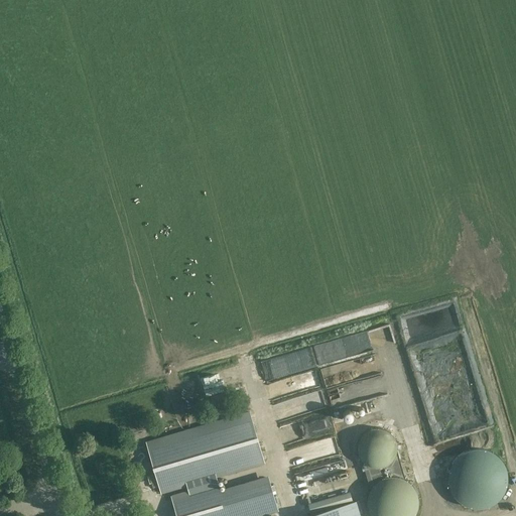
[(335,406),(363,399),(359,379),(365,377),(361,358),(317,368),(330,419),(338,417),(335,406)]
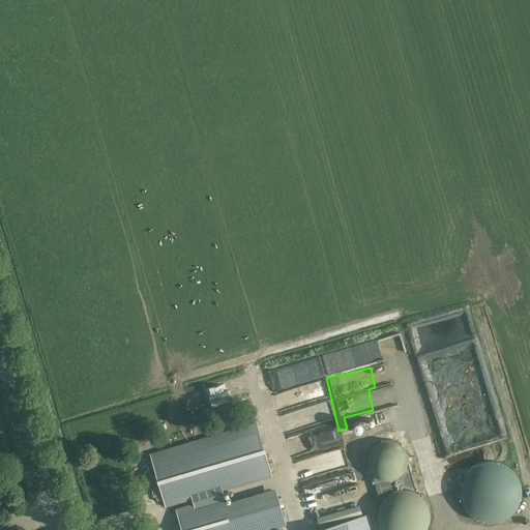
[(264,393),(269,392),(265,377),(260,378),(264,393)]
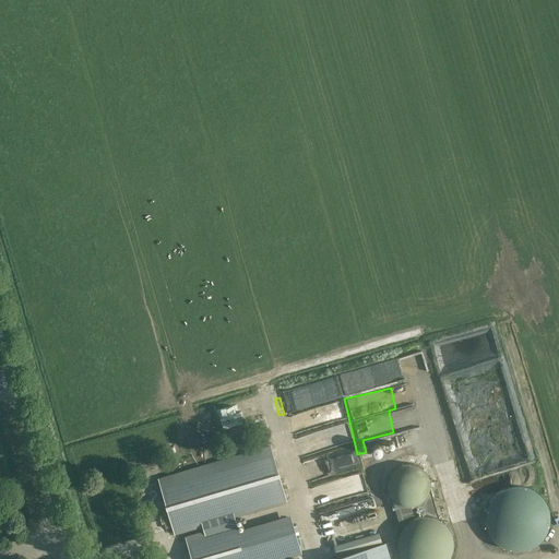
[(328,405),(287,414),(290,429),(331,420),(328,405)]
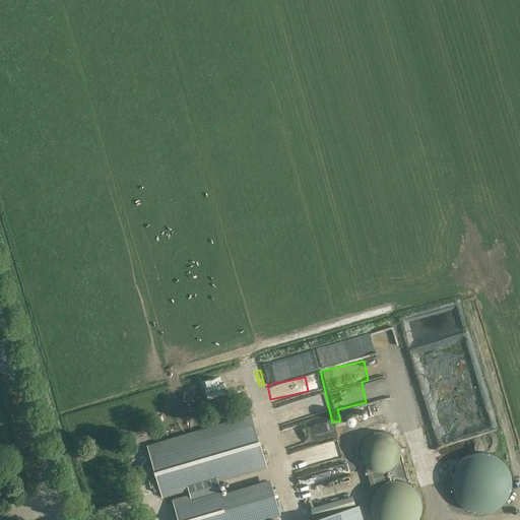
[(382,393),(379,378),(372,379),(374,387),(370,388),(371,395),(382,393)]
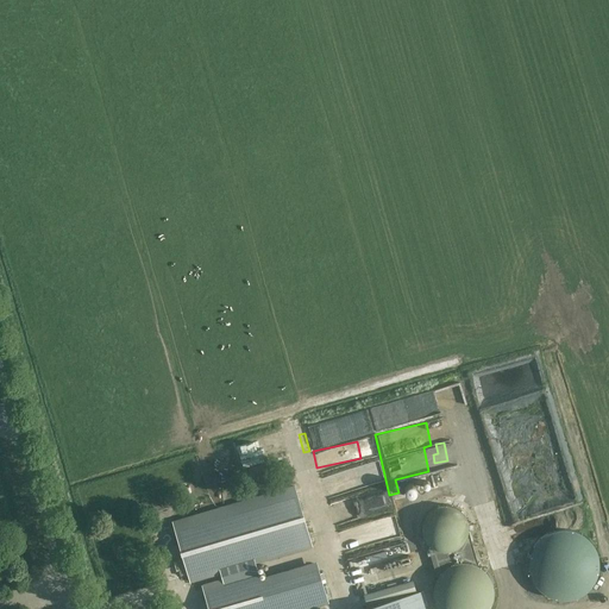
[(377,462),(336,471),(337,478),(349,475),(352,485),(381,479),(377,462)]
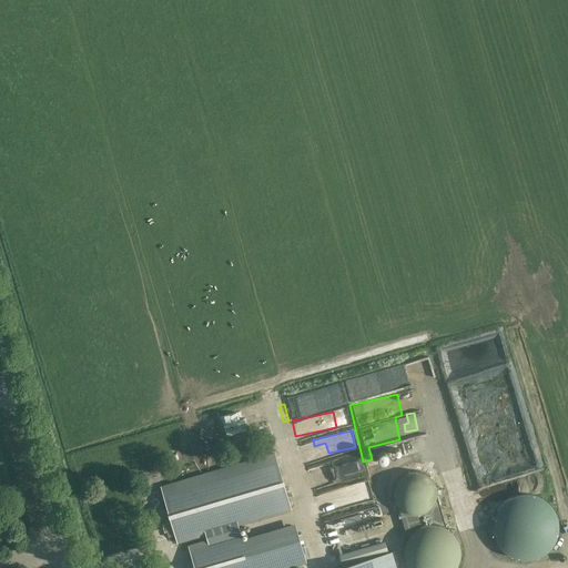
[(161,487),(178,543),(215,531),(216,537),(189,546),(194,567),(285,567),(306,563),(297,533),(244,548),(237,525),(291,509),(274,454),(161,487)]
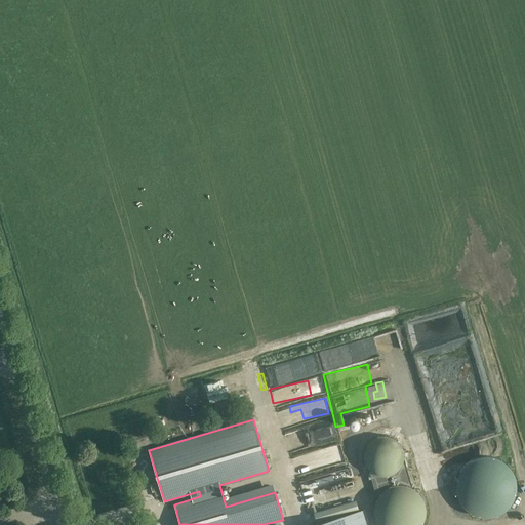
[(402,447),(398,441),(395,439),(389,436),(382,435),(376,436),(370,440),(365,447),(363,455),(365,465),(368,468),(370,471),(374,474),(382,476),(389,475),(395,473),(399,469),(403,462),(404,457),(404,455),(402,447)]
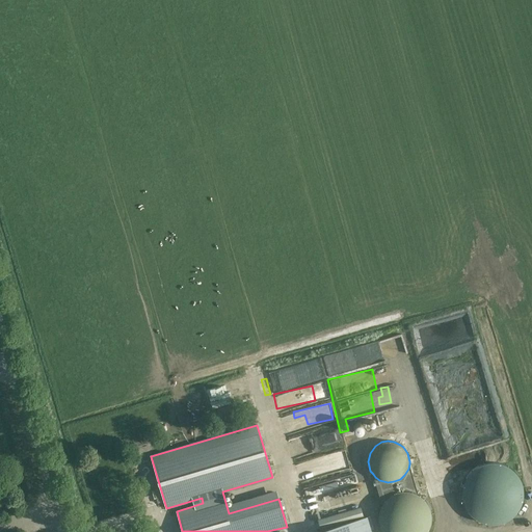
[(300,446),(289,449),(290,455),(302,452),(300,446)]
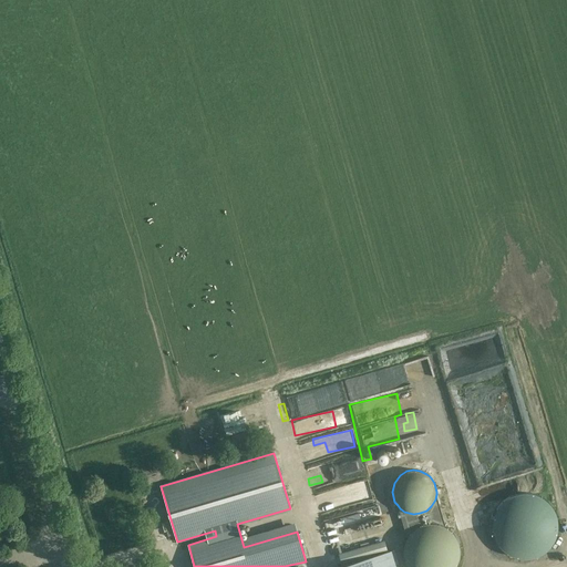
[(342,485),(346,500),(362,495),(358,481),(342,485)]
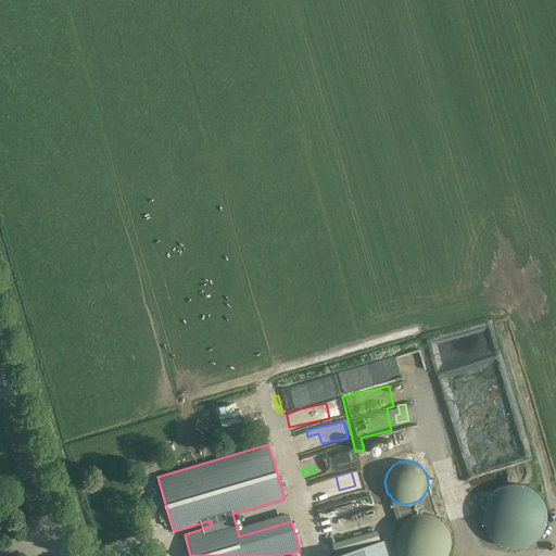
[(523,483),(518,482),(514,481),(508,482),(503,483),(498,485),(494,488),(491,491),(488,495),(484,498),(483,504),(482,508),(481,514),(482,518),(483,523),(484,528),(488,532),(491,536),(494,540),(498,542),(503,544),(508,545),(514,545),(518,545),(523,544),(528,542),(532,540),(535,536),(539,532),(542,528),(543,523),(545,517),(545,514),(545,508),(543,504),(542,498),(539,495),(535,491),(532,488),(529,485),(523,483)]
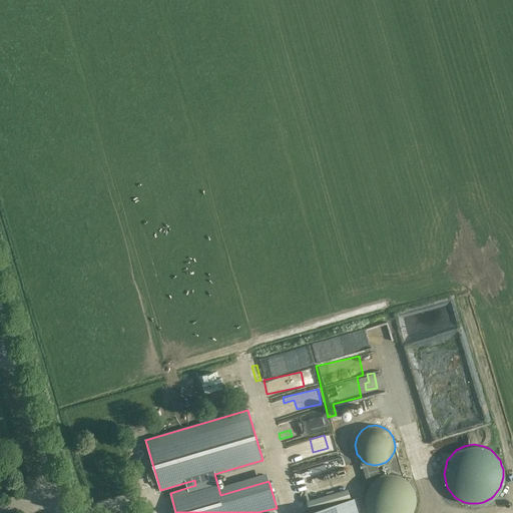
[(284,448),(286,462),(299,460),(298,452),(290,453),(289,447),(284,448)]
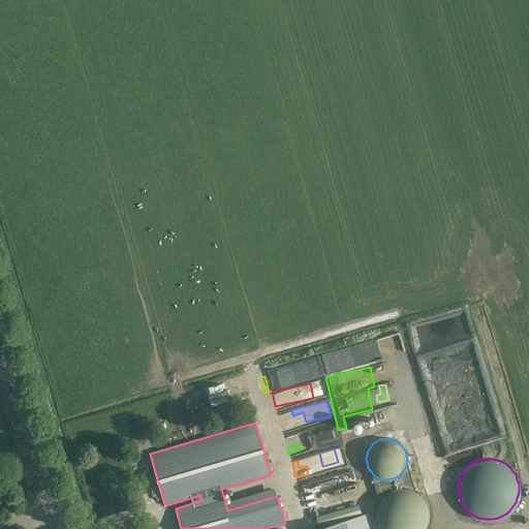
[(401,488),(402,488),(404,488),(405,488),(407,488),(408,489),(410,489),(412,490),(414,491),(415,492),(407,461),(406,466),(402,472),(398,476),(392,478),(385,479),(377,477),(373,474),(371,471),(379,501),(381,498),(383,496),(385,494),(387,493),(391,491),(394,490),(398,489),(401,488)]
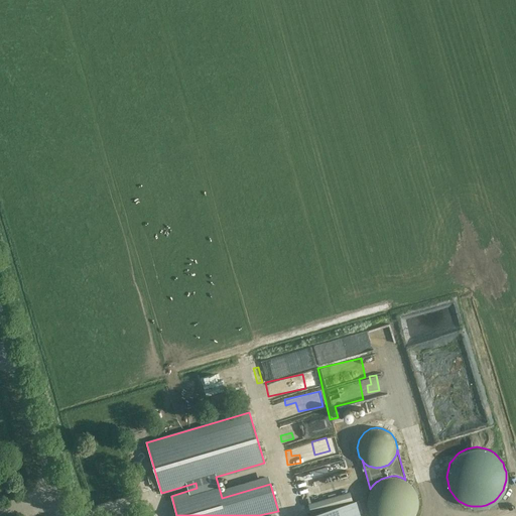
[(414,462),(407,462),(407,473),(415,473),(414,462)]
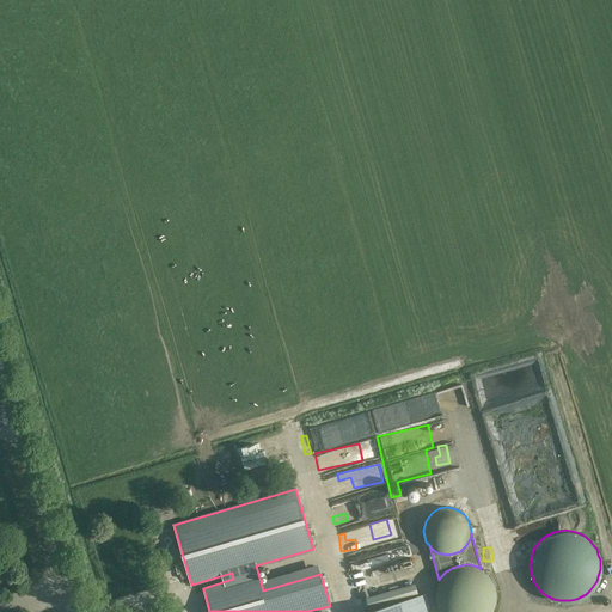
[(377,575),(375,568),(369,569),(366,556),(348,561),(353,581),(377,575)]
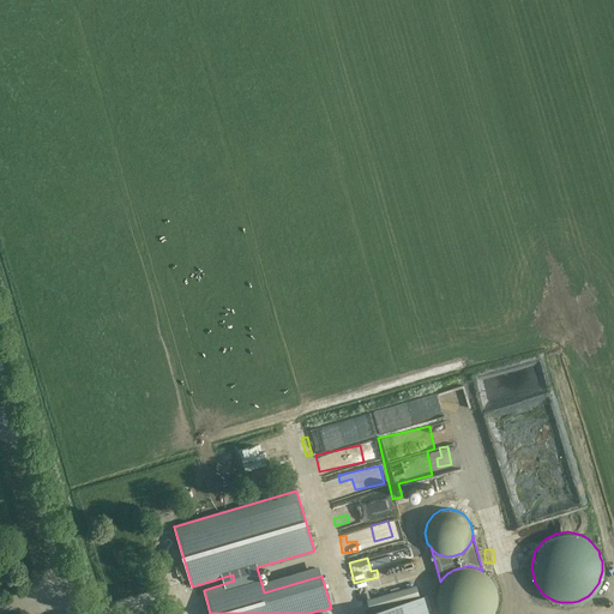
[(386,576),(414,567),(411,560),(384,569),(386,576)]
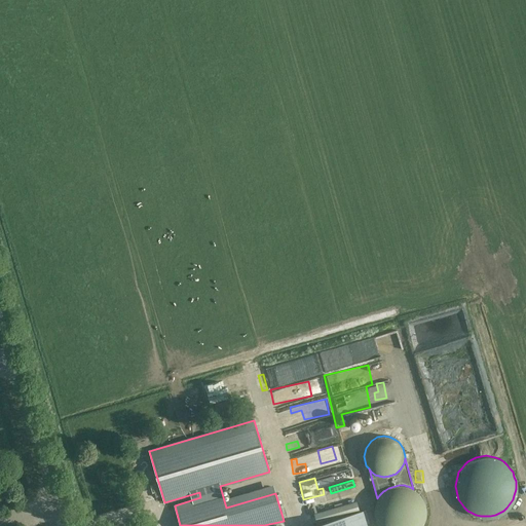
[(231,495),(233,501),(268,491),(266,484),(231,495)]
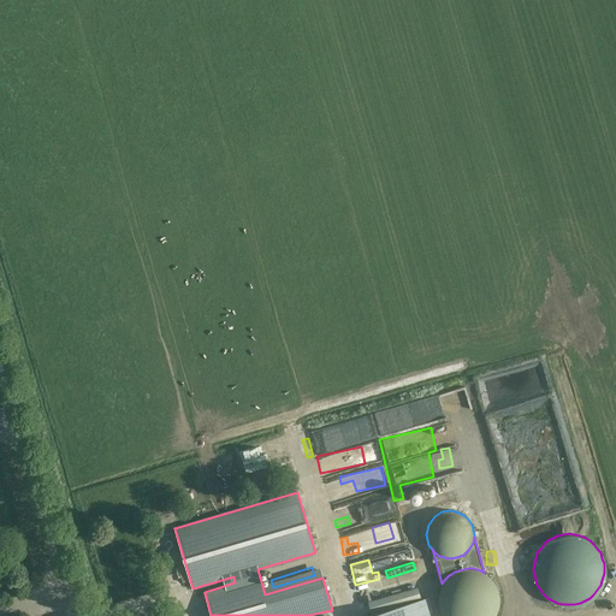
[(439,590),(438,593),(438,597),(438,600),(438,604),(439,609),(440,611),(443,615),(493,615),(495,614),(496,611),(497,609),(498,605),(498,603),(499,599),(499,597),(498,593),(498,590),(497,588),(496,586),(495,582),(493,581),(492,579),(490,576),(487,575),(485,573),(484,573),(483,572),(480,570),(478,569),(475,569),(474,568),(472,568),(471,568),(468,568),(467,568),(463,569),(458,570),(455,572),(451,574),(449,575),(446,578),(444,580),(442,584),(440,587),(439,590)]
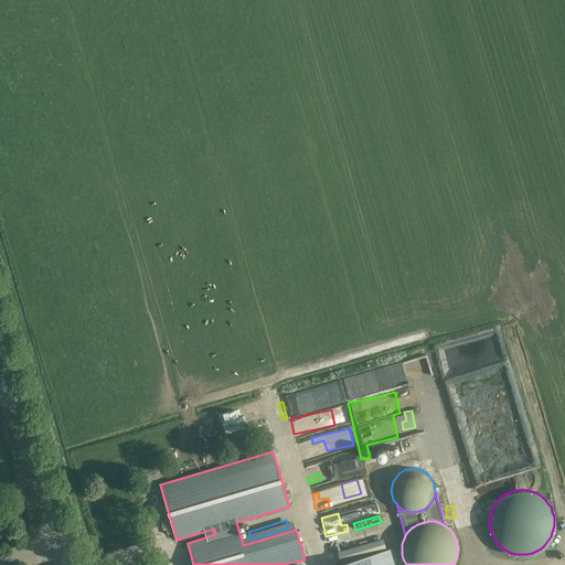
[(337,560),(340,560),(385,546),(383,540),(338,553),(338,554),(336,555),(337,560)]
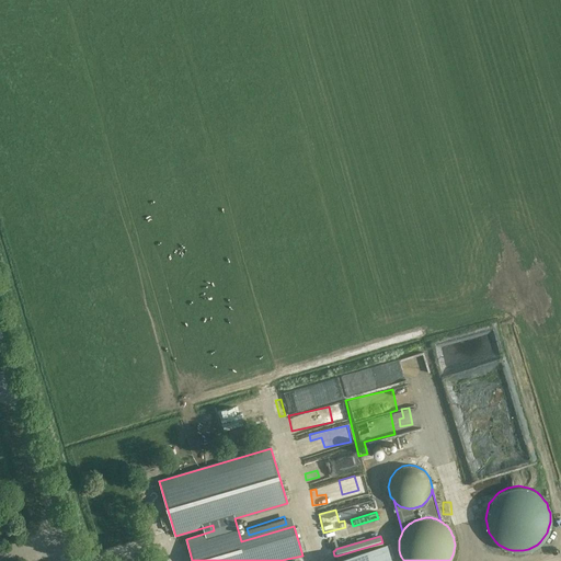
[(391,560),(387,544),(334,559),(334,560),(391,560)]
